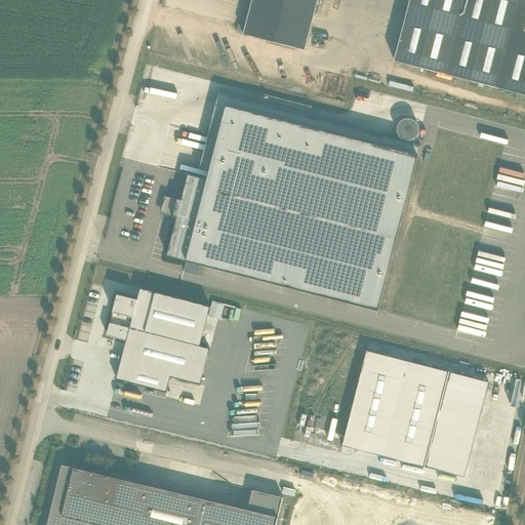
[(251,0),(243,35),(305,51),(317,0),(251,0)]
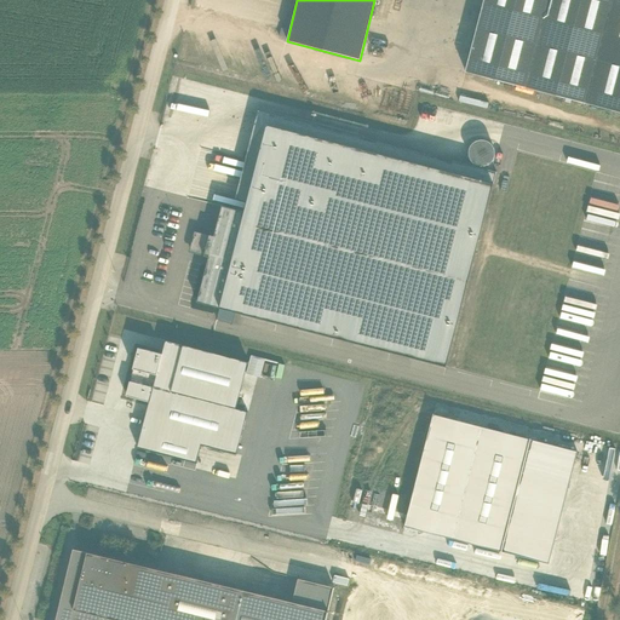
[(619,0),(484,0),(466,72),(619,112),(619,0)]
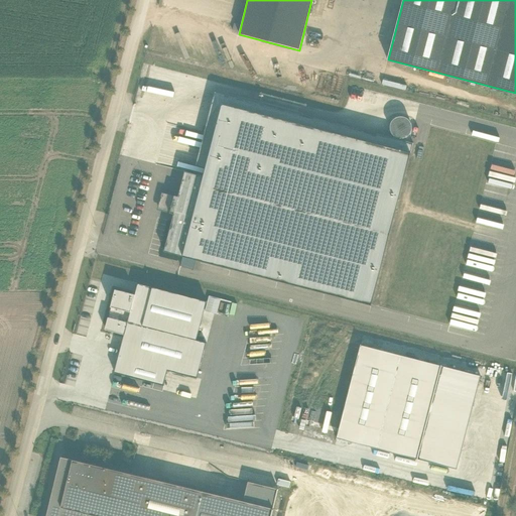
[(174,215),(164,251),(371,305),(412,144),(215,93),(197,165),(207,167),(204,176),(184,172),(178,197),(161,192),(157,210),(174,215)]
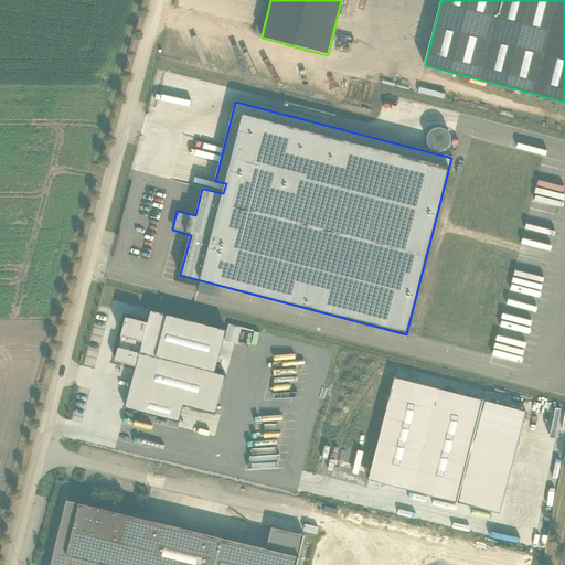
[(184,406),(216,414),(225,375),(216,373),(227,331),(150,310),(147,323),(127,318),(115,361),(136,366),(125,408),(180,423),(184,406)]
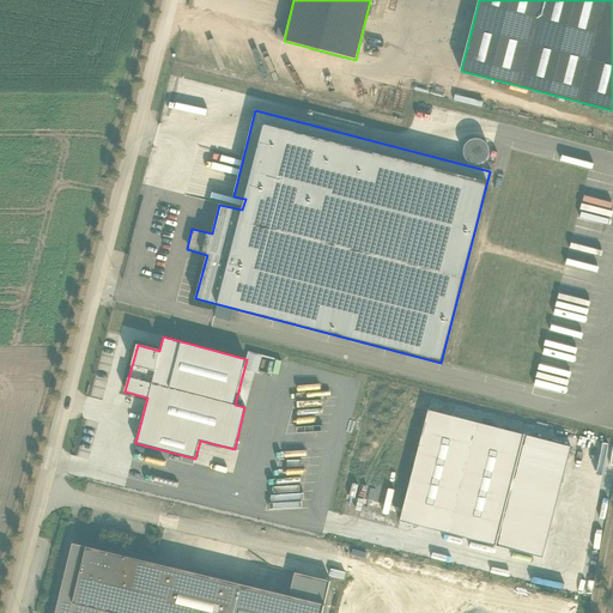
[(430,410),(401,520),(542,557),(571,447),(430,410)]
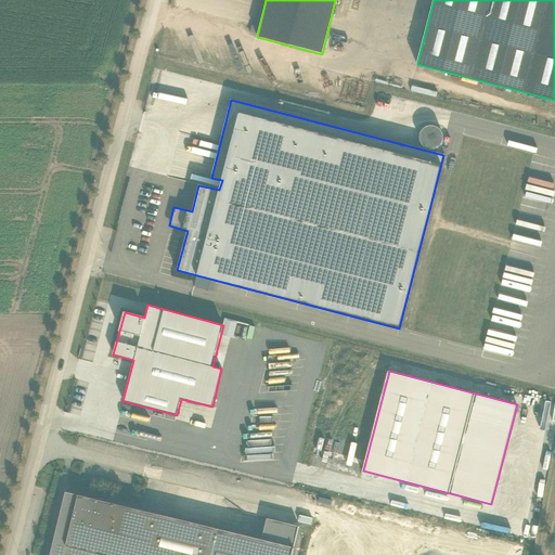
[(291,554),(298,526),(267,518),(261,540),(65,492),(50,554),(291,554)]
